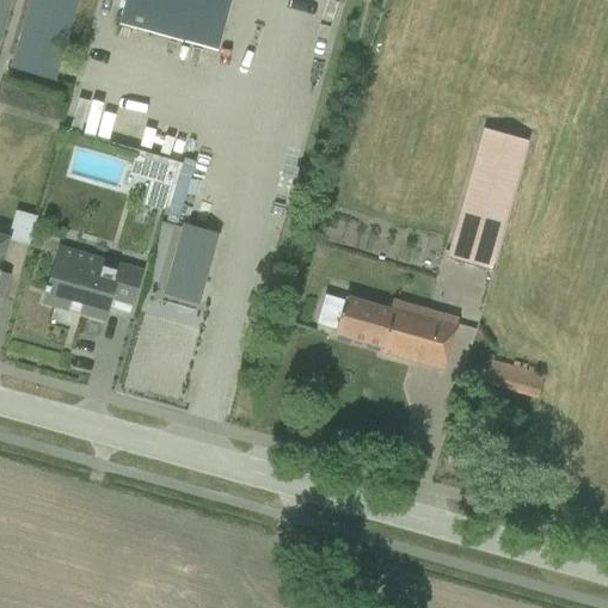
[(0,0),(0,47),(13,0),(0,0)]
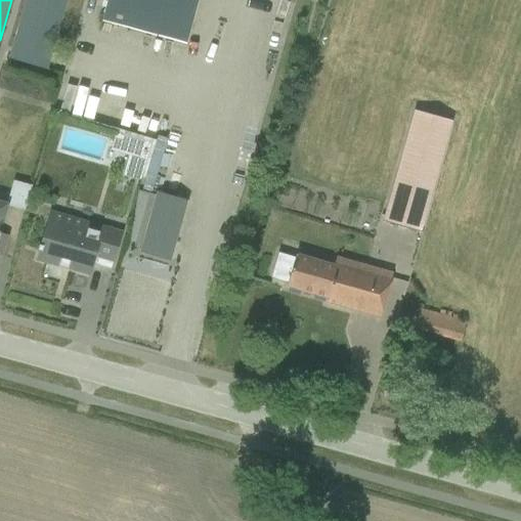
[(44,95),(66,17),(62,16),(67,2),(70,3),(71,0),(40,0),(38,10),(26,7),(2,91),(33,100),(31,110),(33,110),(28,126),(49,131),(58,99),(44,95)]
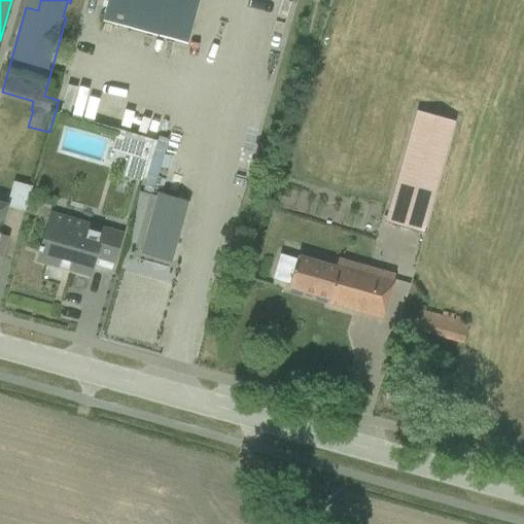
[(108,0),(103,19),(185,41),(196,0),(108,0)]
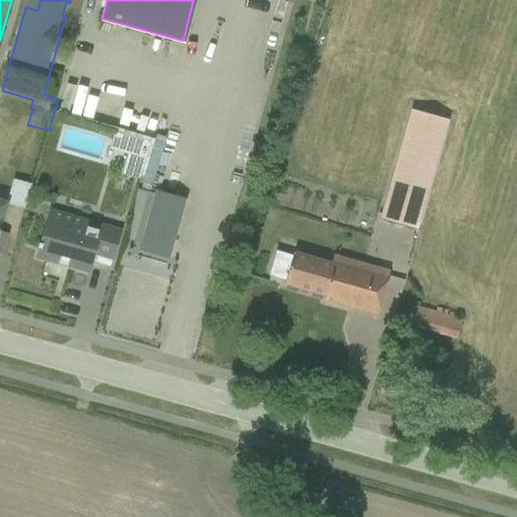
[(112,90),(128,92),(130,79),(114,77),(112,90)]
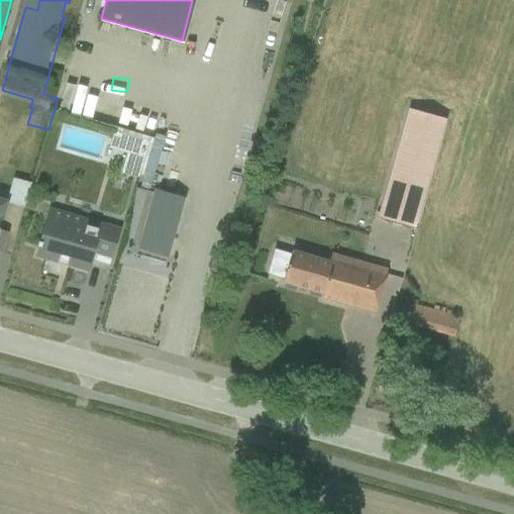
[(409,107),(379,215),(417,225),(446,117),(409,107)]
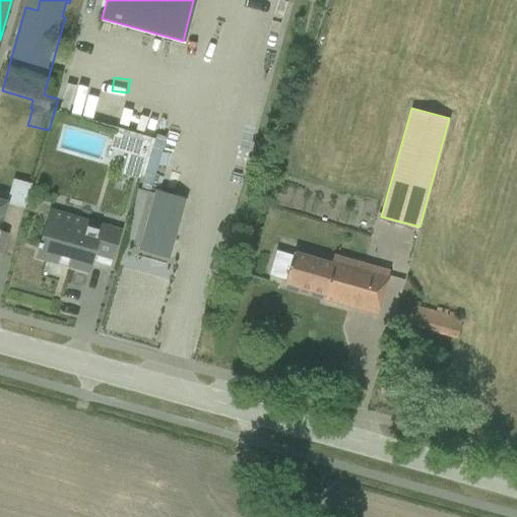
[(105,126),(100,145),(134,153),(139,134),(105,126)]
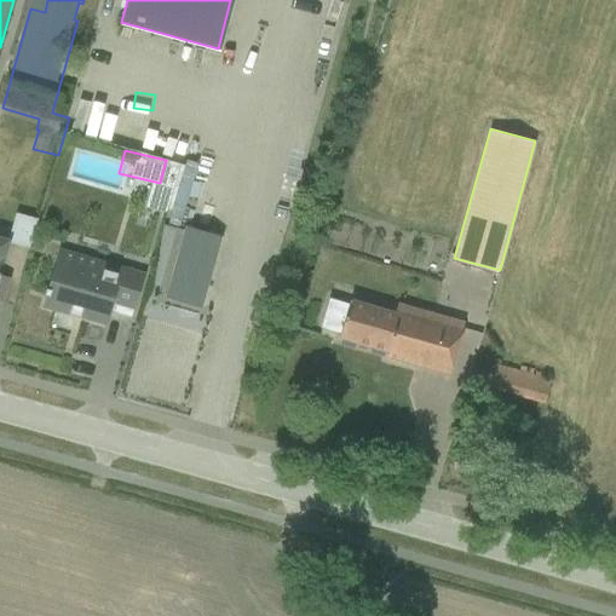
[(167,212),(173,189),(154,183),(148,207),(155,208),(167,212)]
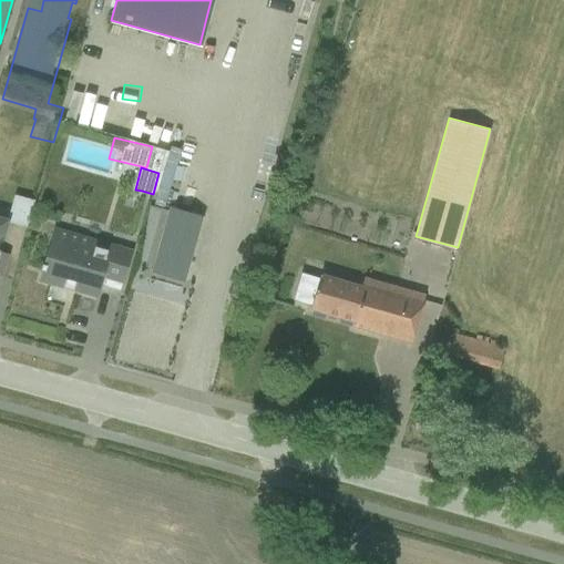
[(4,236),(10,219),(13,207),(0,204),(0,273),(3,275),(10,252),(2,249),(6,236),(4,236)]
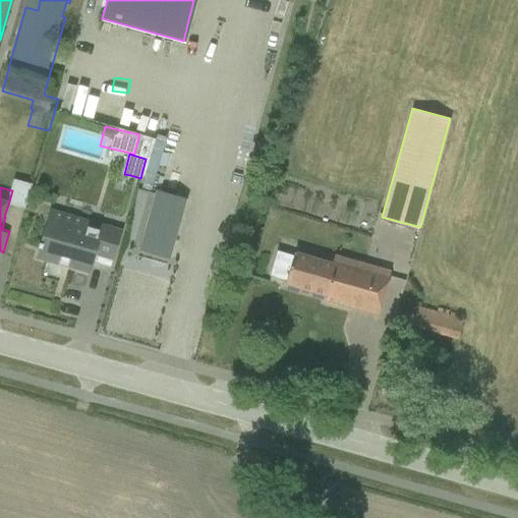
[(157,188),(140,247),(172,256),(188,197),(157,188)]
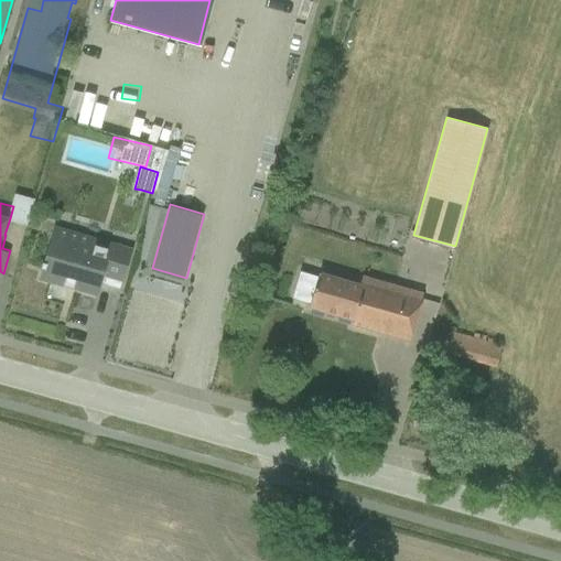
[(123,279),(133,246),(114,240),(95,235),(57,224),(54,236),(46,261),(44,261),(43,266),(45,267),(42,276),(65,282),(65,284),(66,282),(75,284),(74,287),(75,287),(75,286),(98,292),(101,281),(121,287),(123,279)]
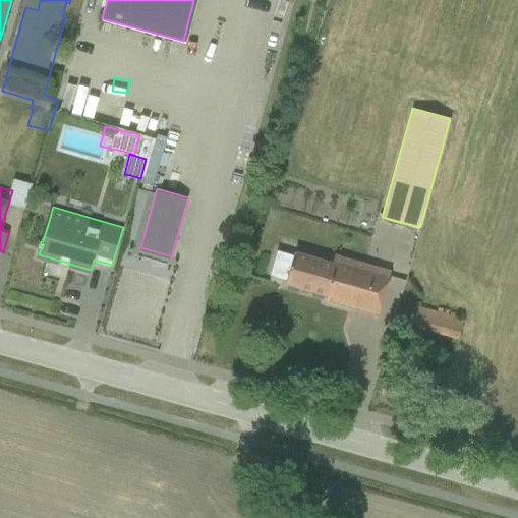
[(278,248),(271,274),(288,280),(287,282),(328,293),(327,297),(380,312),(385,293),(392,269),(342,254),(337,252),(334,261),(295,250),(294,253),(278,248)]
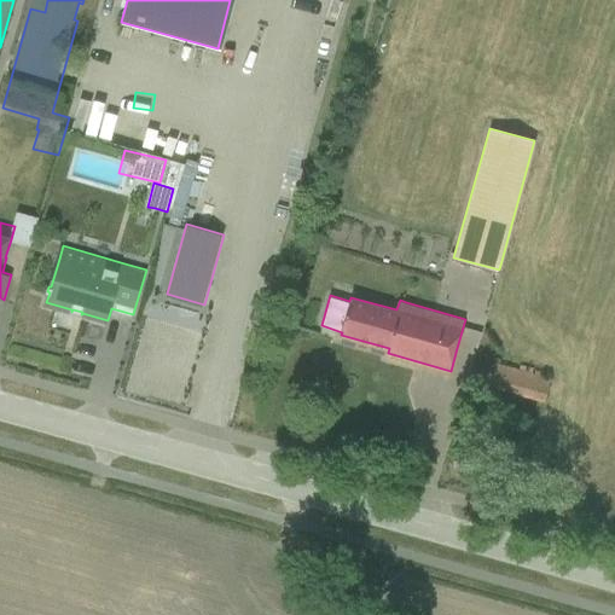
[(553,375),(498,359),(491,382),(546,399),(553,375)]
